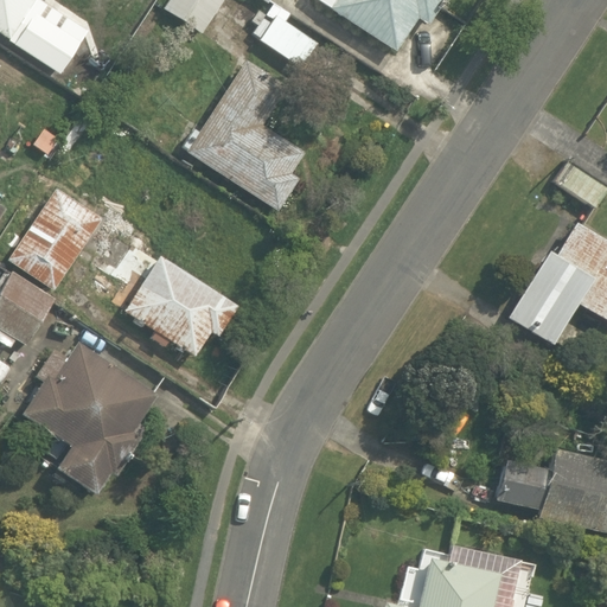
[(0,0),(0,32),(5,36),(27,0),(0,0)]
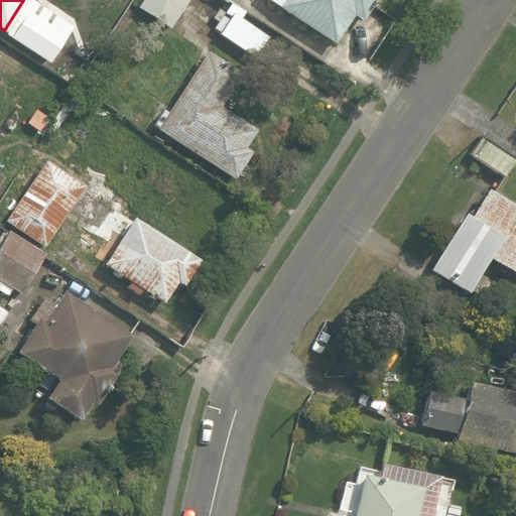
[(186,0),(140,0),(137,5),(170,26),(186,0)]
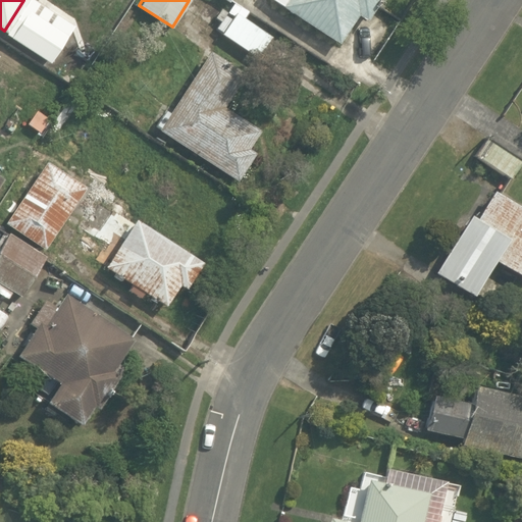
[(264,0),(338,43),(357,11),(369,19),(379,0),(264,0)]
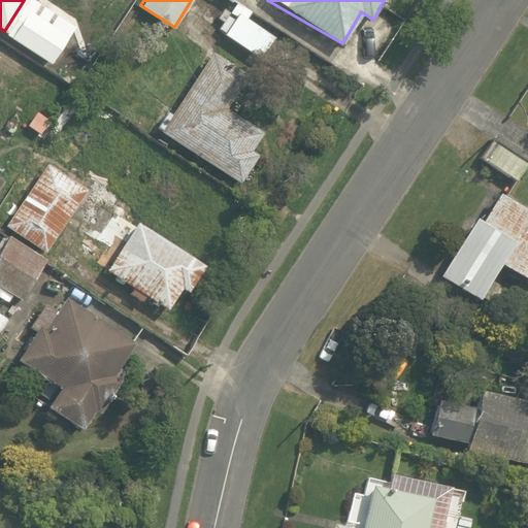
[(234,5),(218,29),(259,58),(275,33),(234,5)]
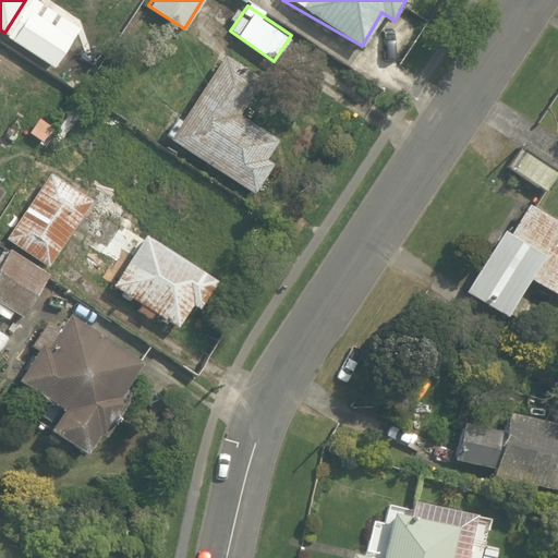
[(211,60),(165,137),(256,193),(277,159),(268,154),(278,138),(239,116),(256,86),(211,60)]
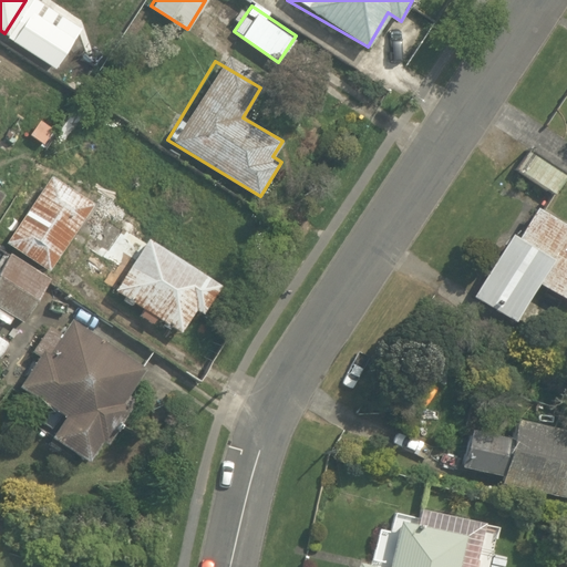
[(566,173),(533,151),(519,172),(557,196),(566,181),(566,173)]
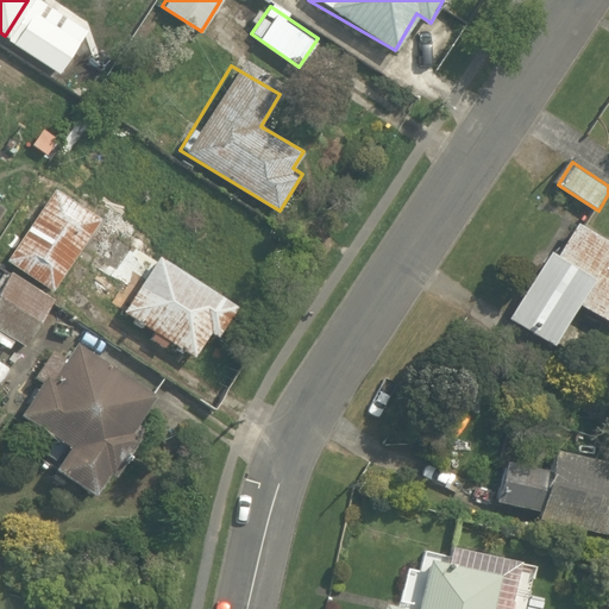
[(99,214),(56,184),(6,258),(49,288),(99,214)]
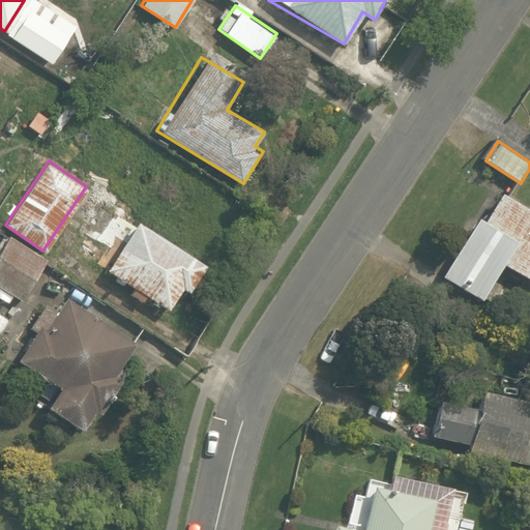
[(529,204),(497,186),(446,281),(481,300),(501,262),(529,276),(529,204)]
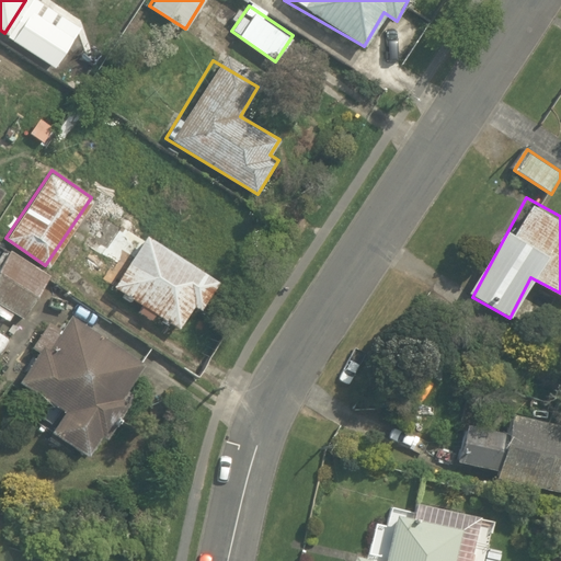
[(219,283),(109,213),(90,243),(117,260),(102,285),(175,331),(190,308),(199,315),(219,283)]
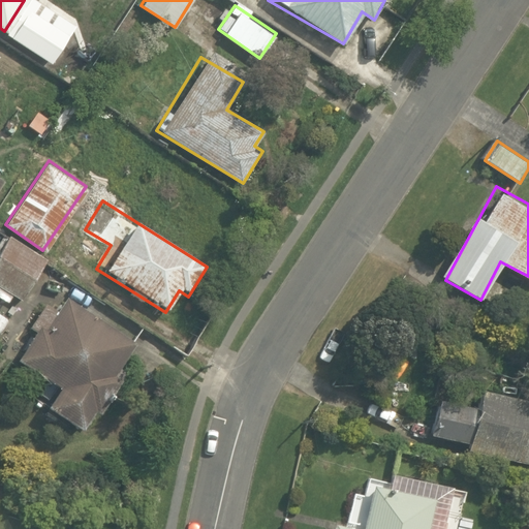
[(49,257),(5,231),(0,240),(0,292),(19,305),(49,257)]
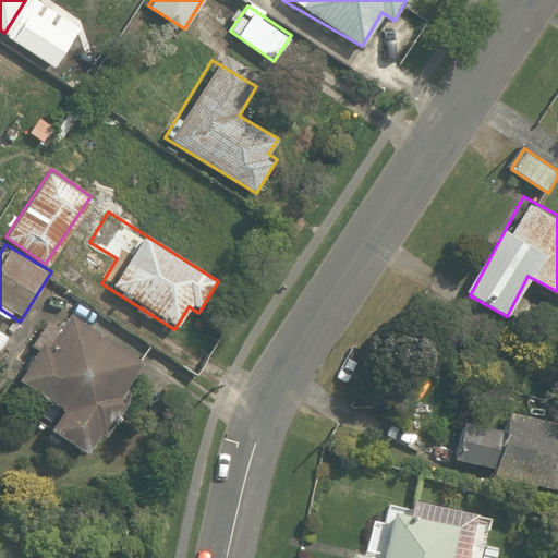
[(21,377),(62,404),(46,429),(93,460),(125,410),(113,402),(138,363),(63,314),(21,377)]
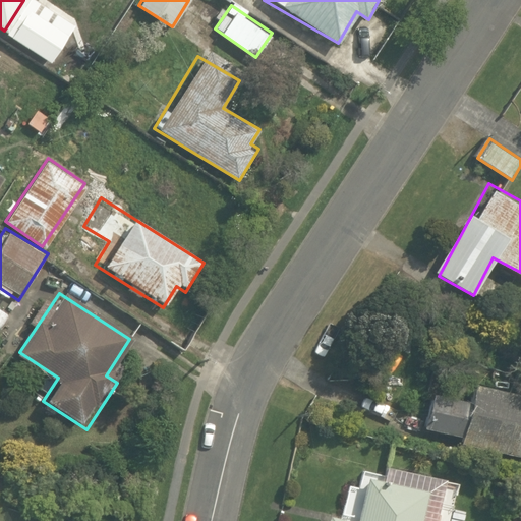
[(520,406),(520,380),(470,369),(464,398),(429,390),(421,431),(520,452),(520,409),(520,406)]
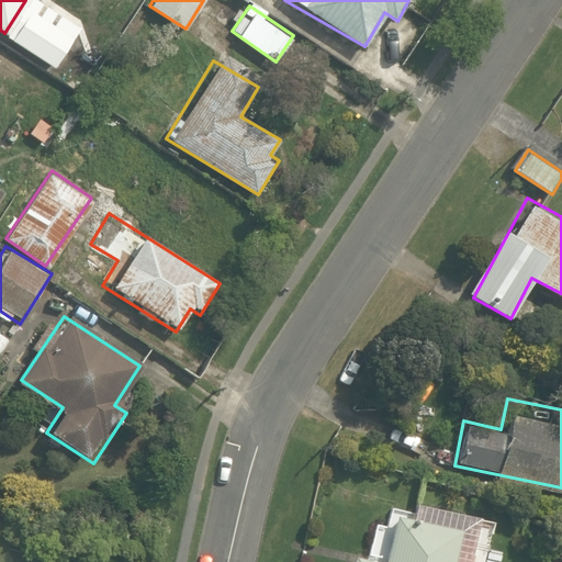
[(453,561),(454,559),(469,561),(485,561),(494,524),(381,498),(369,553),(348,549),(345,561),(453,561)]
